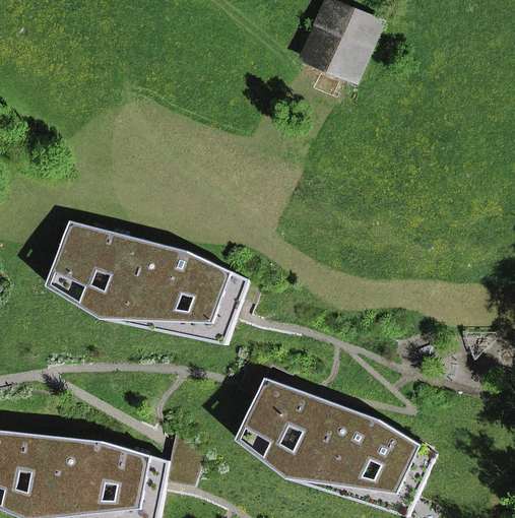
[(324,0),(299,55),(353,78),(378,21),(324,0)]
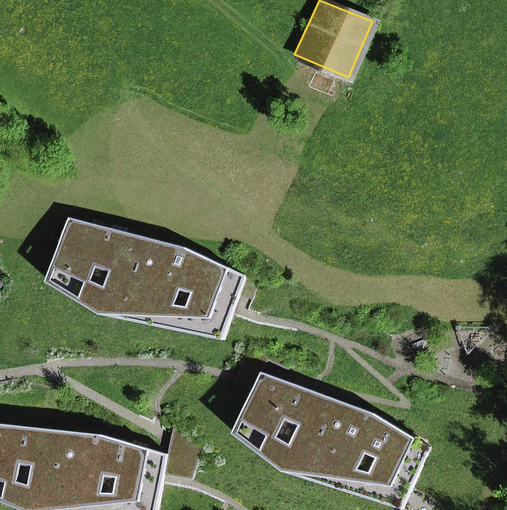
[(99,313),(220,338),(235,294),(241,274),(229,268),(183,245),(67,216),(45,280),(99,313)]
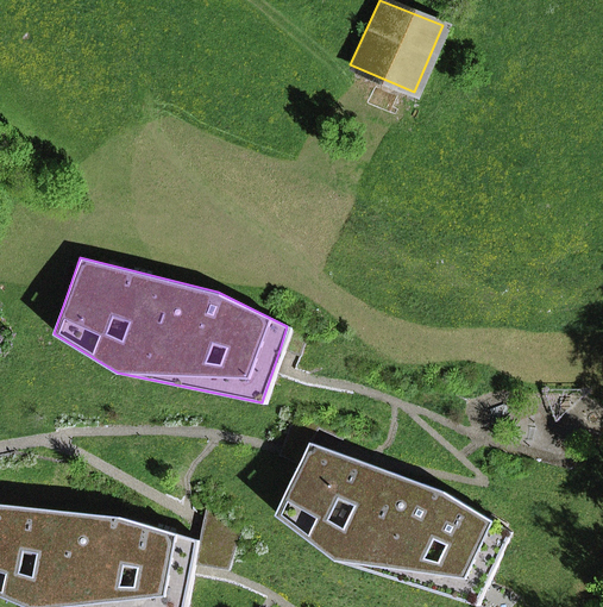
[(287,352),(295,355),(306,321),(311,311),(286,301),(277,299),(272,319),(287,326),(280,350),(287,352)]
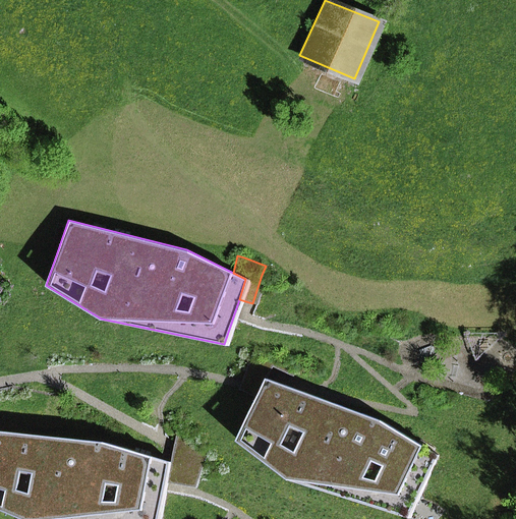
[(435,454),(378,419),(264,378),(254,397),(235,440),(286,478),(406,517),(435,454)]
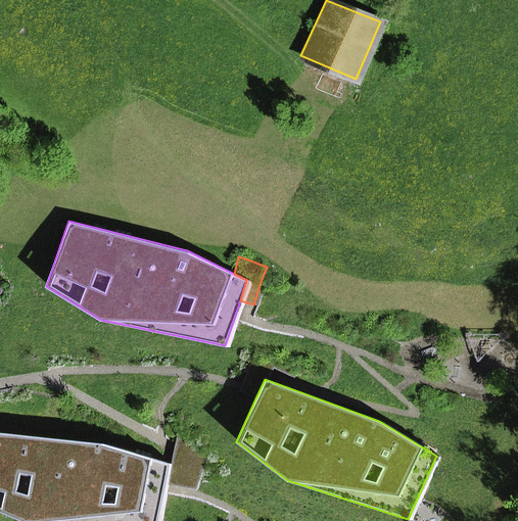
[(193,488),(209,436),(175,424),(171,447),(168,463),(163,483),(188,487),(193,488)]
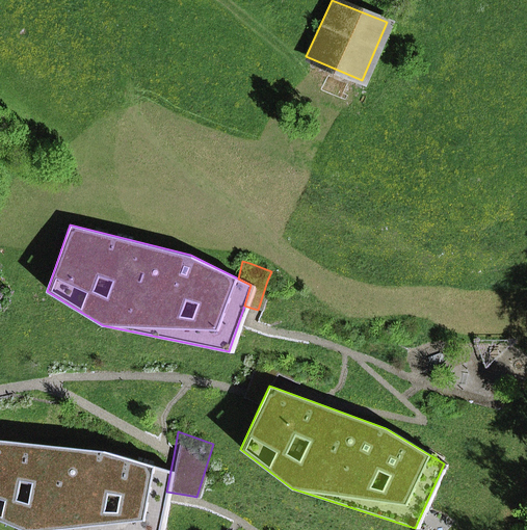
[(0,519),(25,529),(159,529),(166,492),(170,471),(105,451),(0,440),(0,519)]
